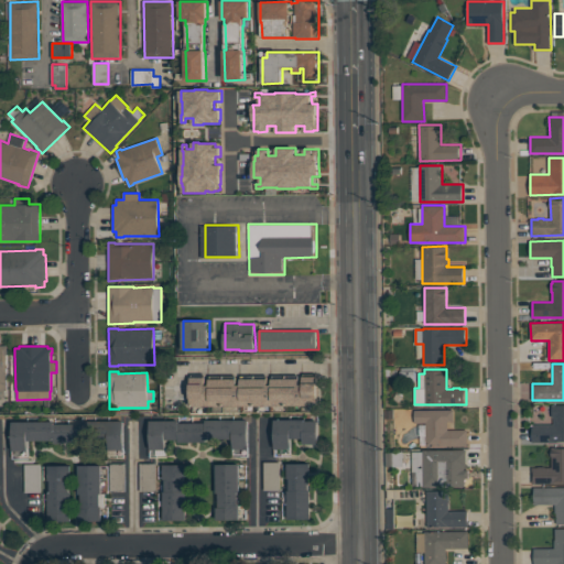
[(207,377),(207,384),(210,384),(210,379),(238,379),(238,384),(241,384),(241,379),(269,379),(269,384),(272,384),(272,379),(300,378),(300,384),(303,384),(303,376),(318,376),(318,405),(192,407),(192,377),(207,377)]
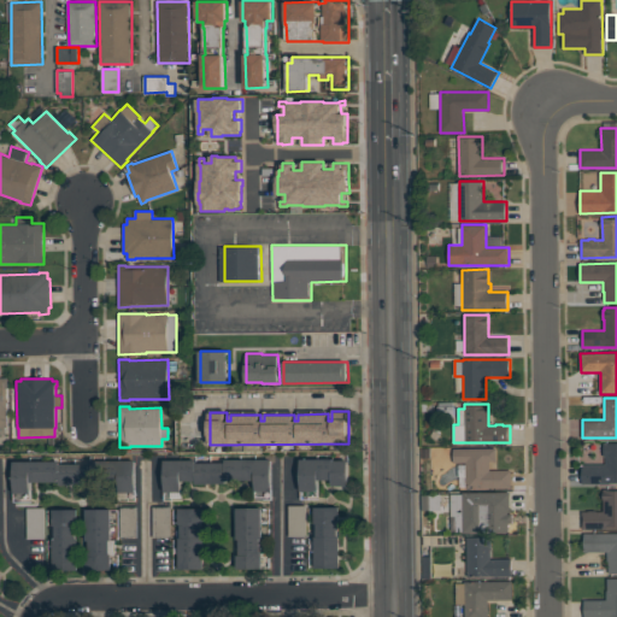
[(616,483),(582,483),(582,464),(606,464),(606,457),(604,457),(604,444),(616,444),(616,483)]
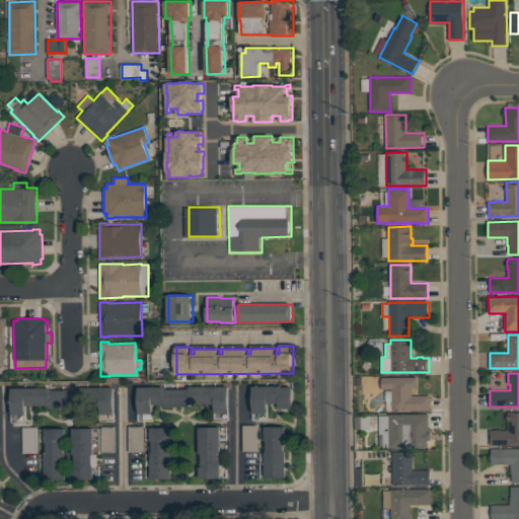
[(392,389),(381,389),(381,377),(418,377),(418,387),(412,387),(413,395),(430,395),(430,411),(392,411),(392,389)]
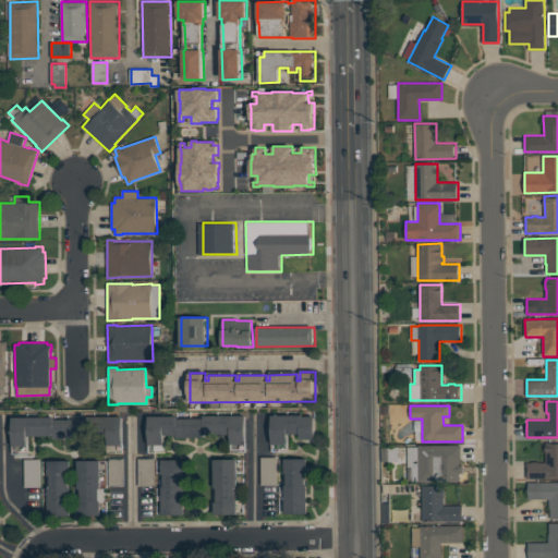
[(178,416),(178,419),(204,419),(204,415),(245,415),(246,445),(231,445),(231,434),(205,434),(205,437),(178,438),(178,435),(165,435),(165,445),(149,445),(149,416),(178,416)]
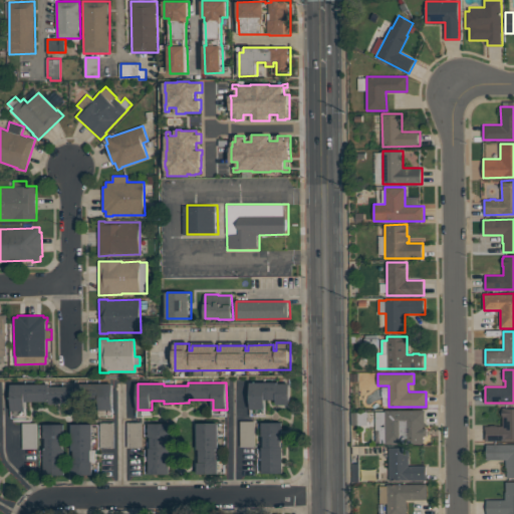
[(251,382),(279,382),(279,383),(290,383),(290,404),(277,404),(276,400),(265,400),(265,409),(251,409),(251,382)]
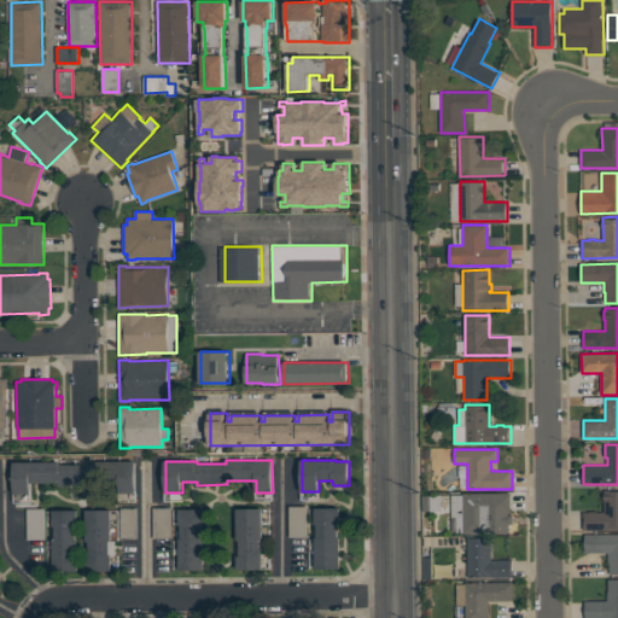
[(60,461),(60,465),(91,465),(91,462),(136,461),(136,493),(120,494),(120,482),(91,483),(91,485),(60,485),(60,482),(31,483),(31,493),(15,494),(15,462),(60,461)]
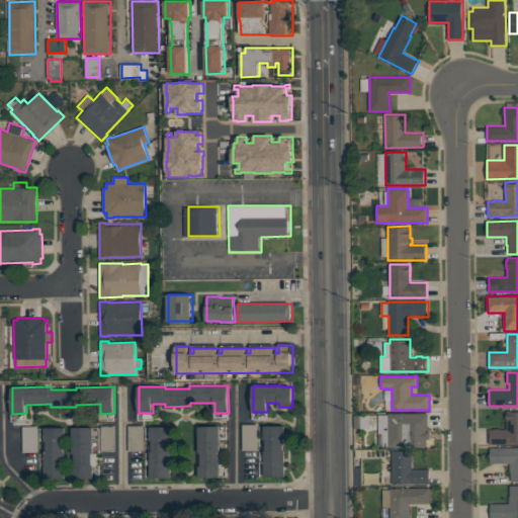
[(517,444),(489,445),(489,429),(495,429),(501,429),(507,429),(507,420),(506,420),(506,412),(517,412),(517,444)]
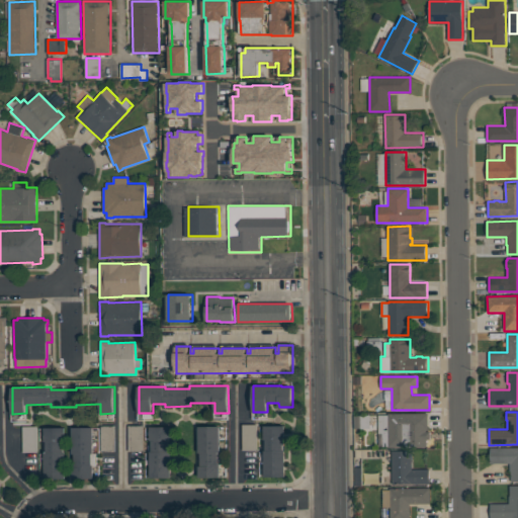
[(378,446),(378,415),(389,415),(389,413),(428,413),(428,429),(427,429),(427,431),(431,431),(431,439),(427,439),(427,447),(389,447),(389,446),(378,446)]
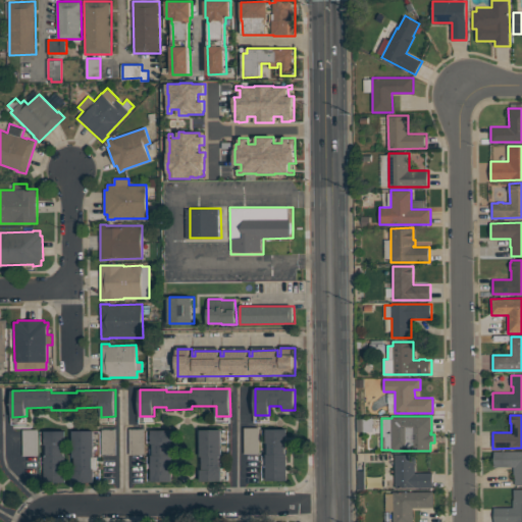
[(259,427),(260,455),(245,455),(245,427),(259,427)]
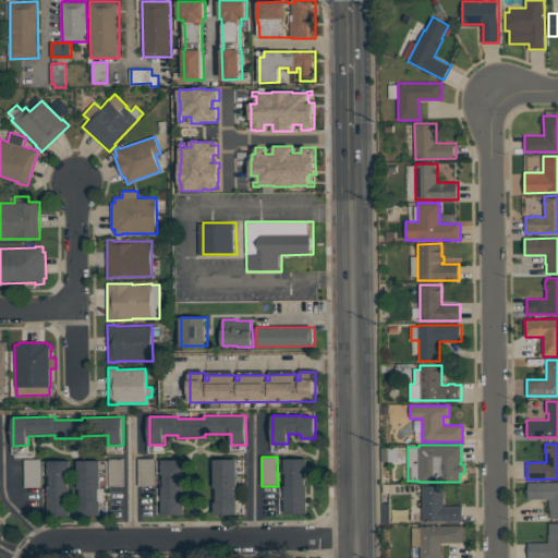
[(109,458),(124,458),(124,486),(109,486),(109,458)]
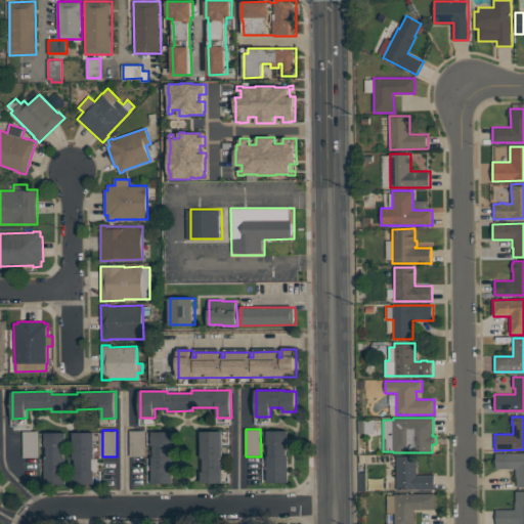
[(144,430),(145,456),(130,456),(130,430),(144,430)]
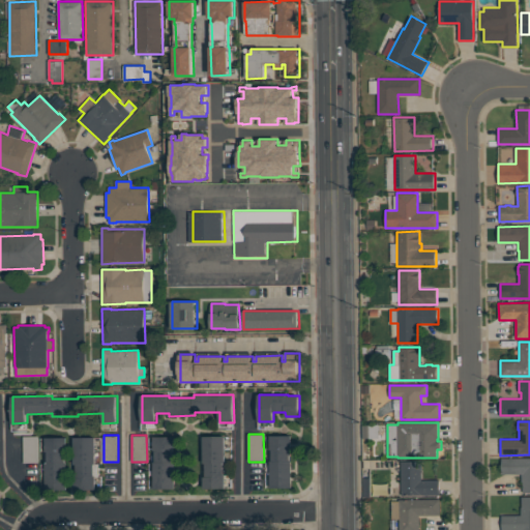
[(24,436),(38,436),(38,463),(24,463),(24,436)]
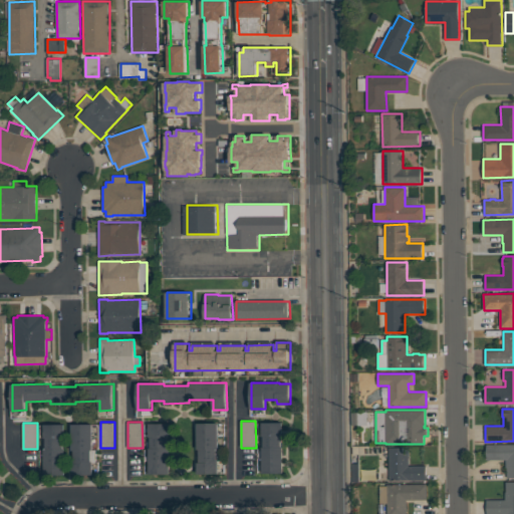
[(150,424),(170,423),(170,435),(169,435),(169,448),(171,448),(171,474),(150,474),(150,448),(151,448),(151,437),(150,437),(150,424)]
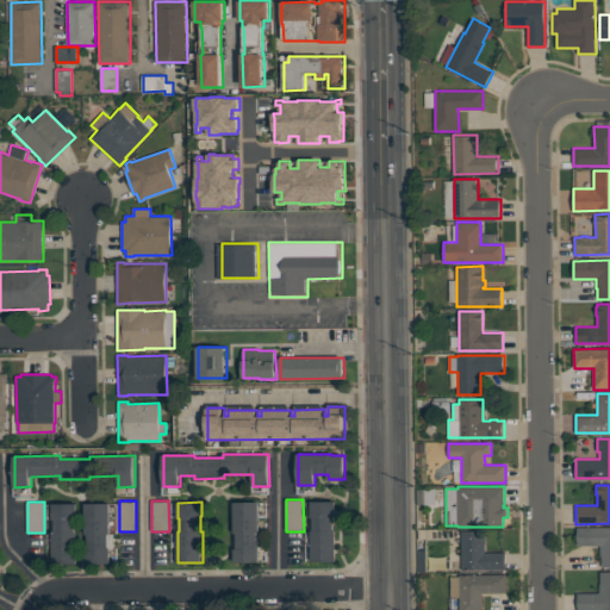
[(259,502),(260,533),(257,533),(257,546),(260,546),(260,562),(235,562),(235,549),(237,548),(237,534),(235,534),(235,502),(259,502)]
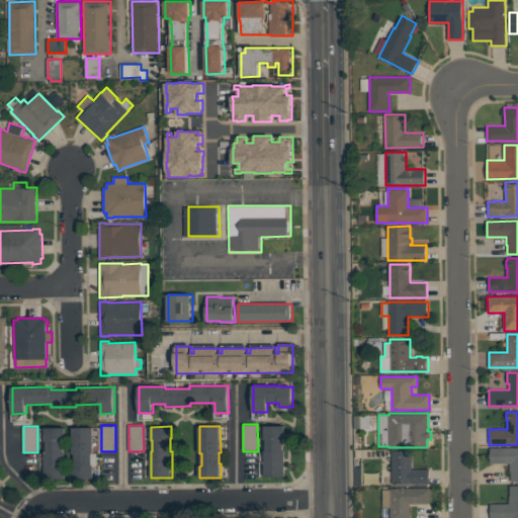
[(285,426),(285,437),(283,437),(283,450),(285,450),(286,477),(265,477),(265,450),(266,450),(266,440),(265,440),(265,426),(285,426)]
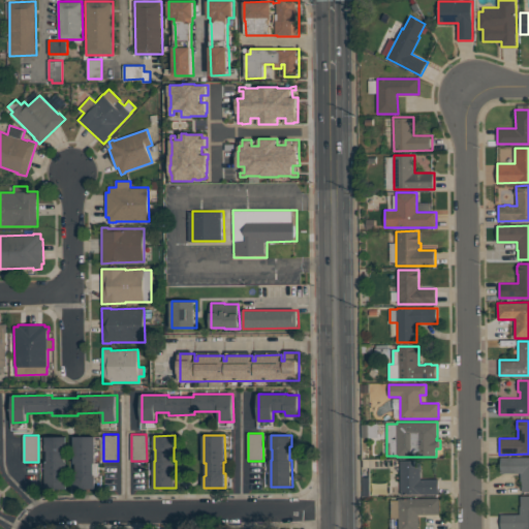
[(45,437),(65,436),(66,462),(67,462),(67,489),(47,489),(45,462),(48,462),(48,450),(47,450),(45,437)]
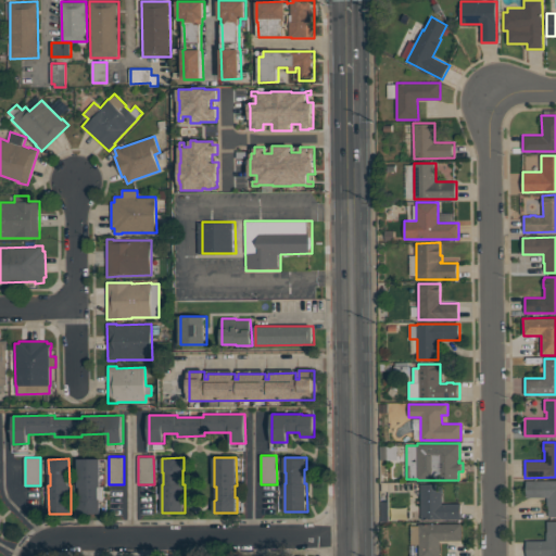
[(100,458),(101,487),(99,487),(99,498),(101,498),(101,514),(78,514),(78,501),(80,501),(80,487),(78,487),(78,458),(100,458)]
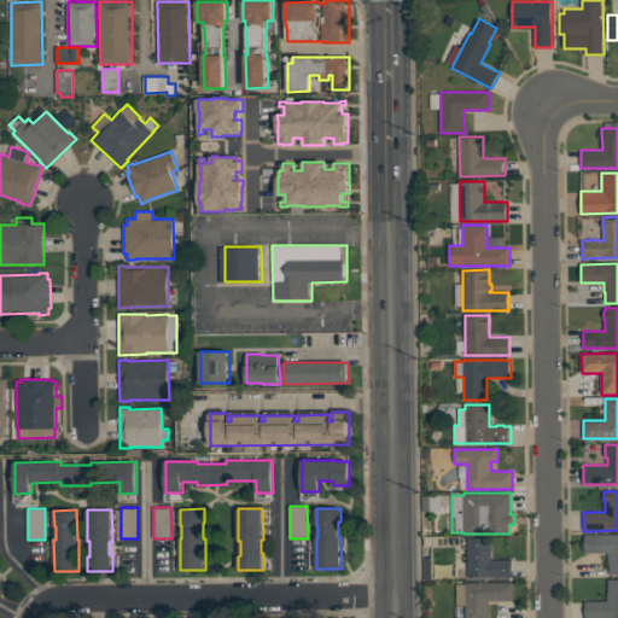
[(617,575),(610,576),(610,563),(608,563),(608,552),(586,553),(586,535),(617,534),(617,575)]
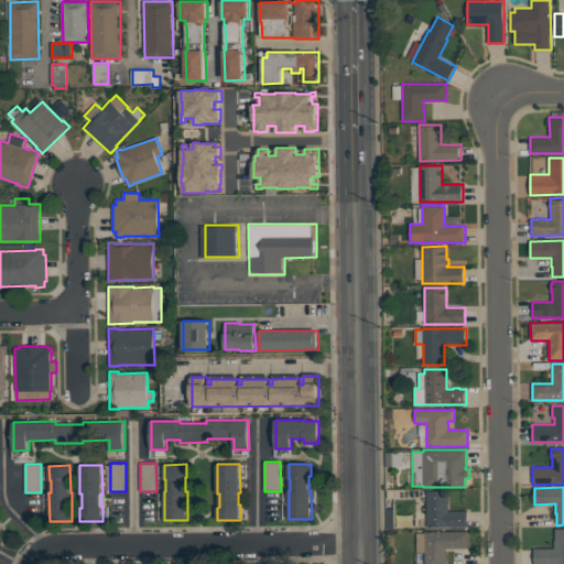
[(426,527),(426,490),(448,490),(448,510),(468,510),(468,527),(426,527)]
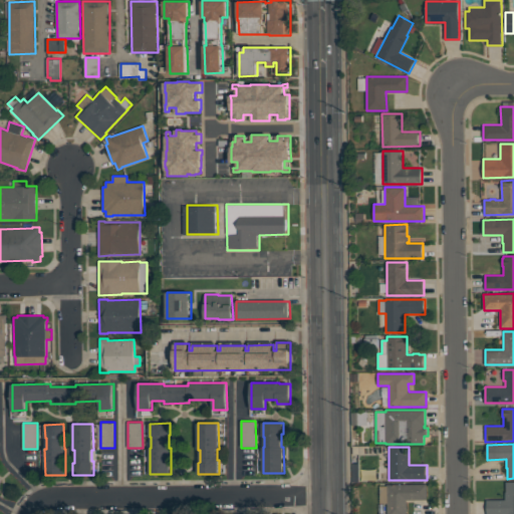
[(513,482),(513,513),(487,513),(487,500),(505,500),(505,492),(506,492),(506,482),(513,482)]
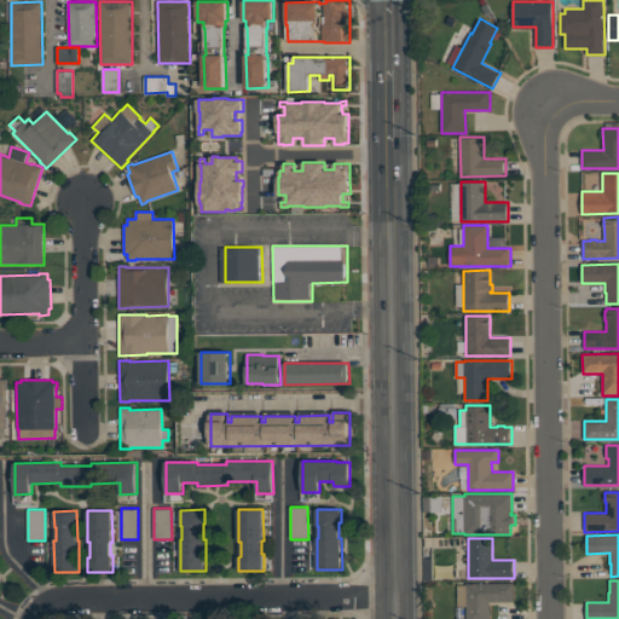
[(466,618),(466,583),(514,583),(514,601),(490,602),(490,618),(466,618)]
